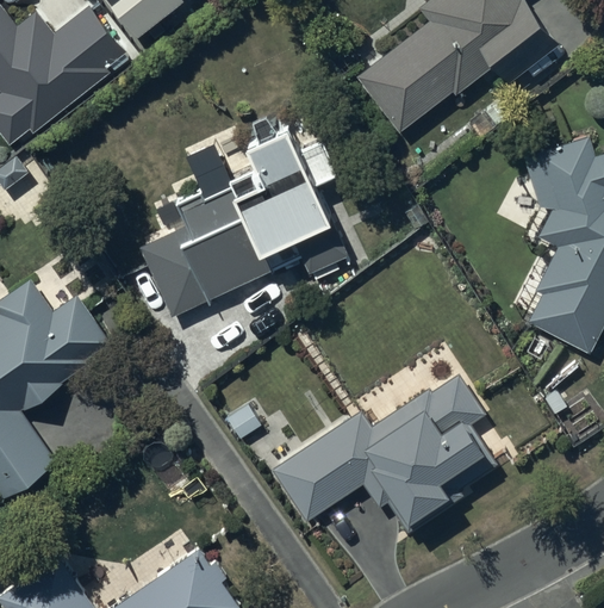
[(104,0),(138,41),(186,0),(185,0),(104,0)]
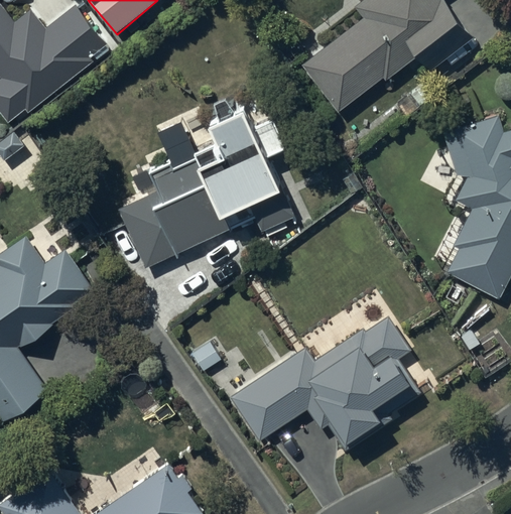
[(362,18),(301,66),(338,112),(384,76),(387,80),(417,55),(428,71),(470,38),(439,0),(364,0),(354,8),(362,18)]
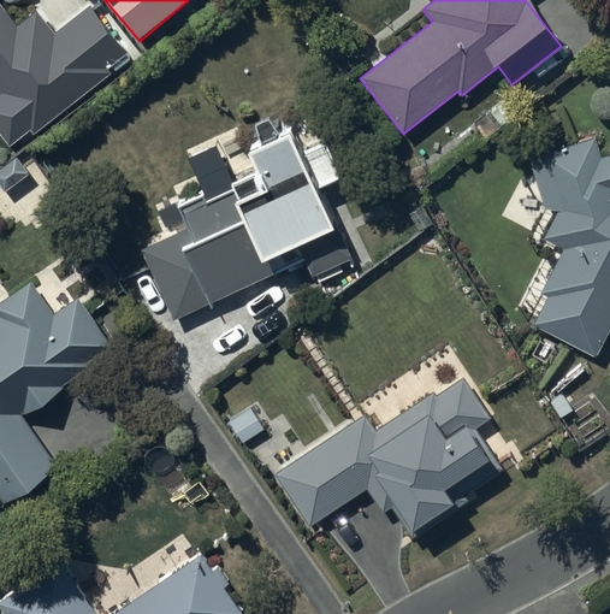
[(47,31),(30,7),(10,21),(0,6),(0,136),(5,143),(106,72),(100,64),(119,51),(86,4),(47,31)]
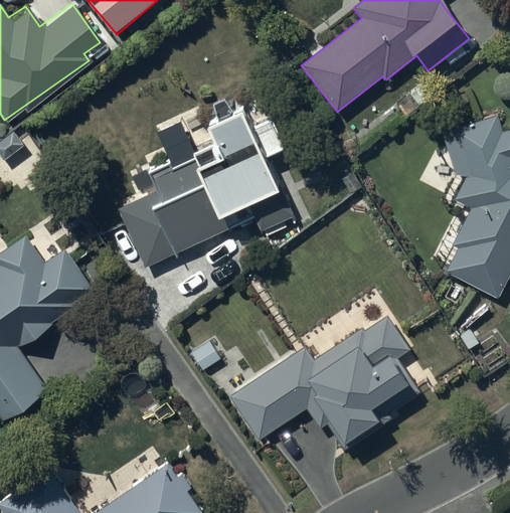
[(157,191),(118,209),(143,267),(255,217),(261,231),(266,229),(268,234),(285,227),(282,221),(294,215),(268,158),(287,150),(274,121),(256,129),(249,115),(209,132),(215,146),(194,155),(196,160),(175,170),(172,162),(148,172),(157,191)]
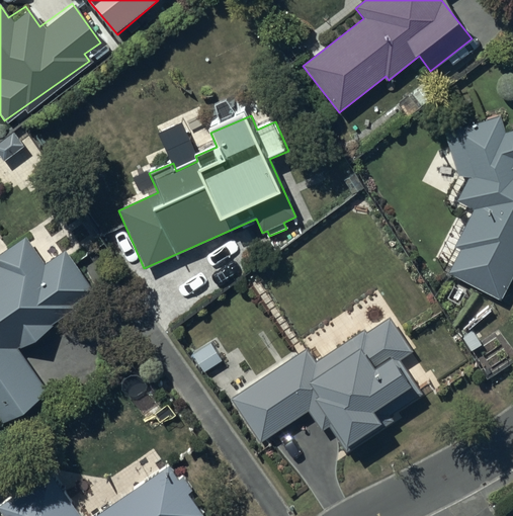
[(454,203),(471,212),(453,246),(460,249),(447,274),(500,301),(512,273),(512,132),(512,133),(502,136),(497,118),(445,135),(459,179),(468,176),(454,203)]
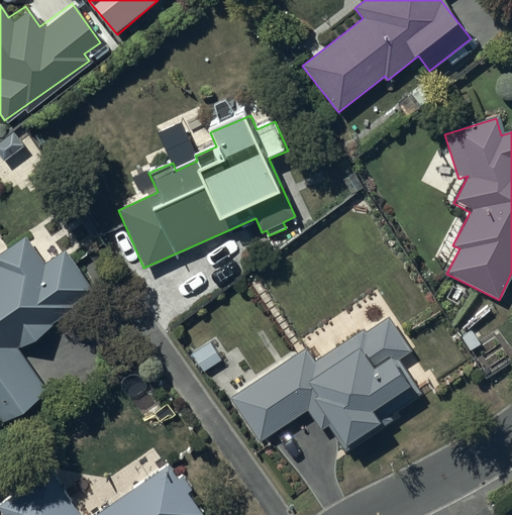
[(0,420),(2,423),(43,392),(11,349),(22,341),(27,347),(53,327),(52,325),(94,293),(63,250),(44,265),(25,239),(0,259),(0,265),(1,267),(0,268),(0,420)]
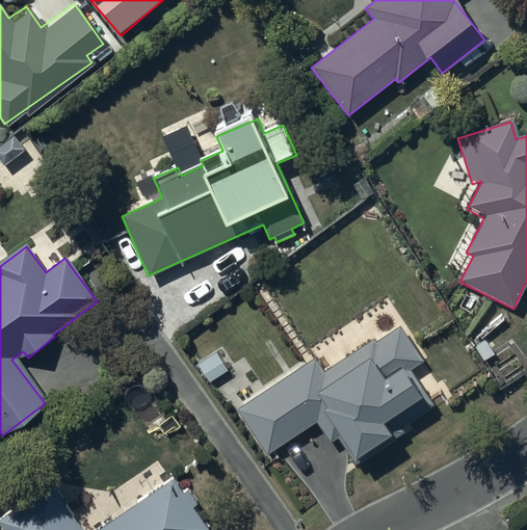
[(312,358),(235,411),(266,455),(315,423),(331,445),(343,436),(358,459),(403,429),(400,425),(430,405),(406,369),(420,361),(399,330),(378,344),(374,339),(322,373),(312,358)]
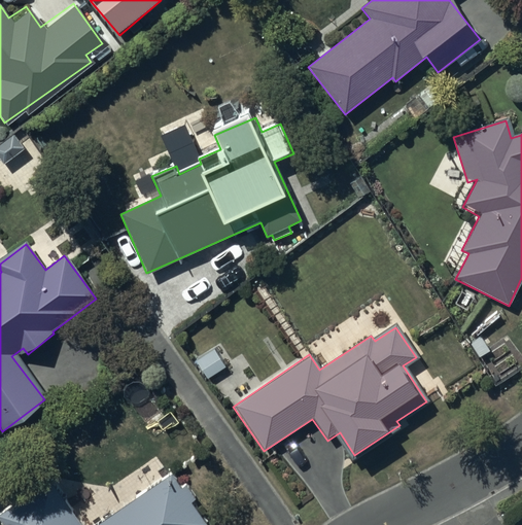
[(72,524),(42,483),(0,513),(0,519),(4,524),(204,524),(171,477),(101,524),(72,524)]
